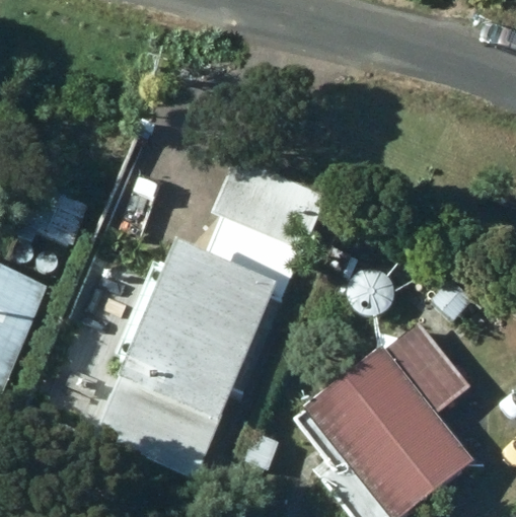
[(172,241),(109,388),(121,392),(100,439),(193,478),(270,299),(285,305),(330,199),(235,158),(210,215),(223,221),(208,256),(172,241)]
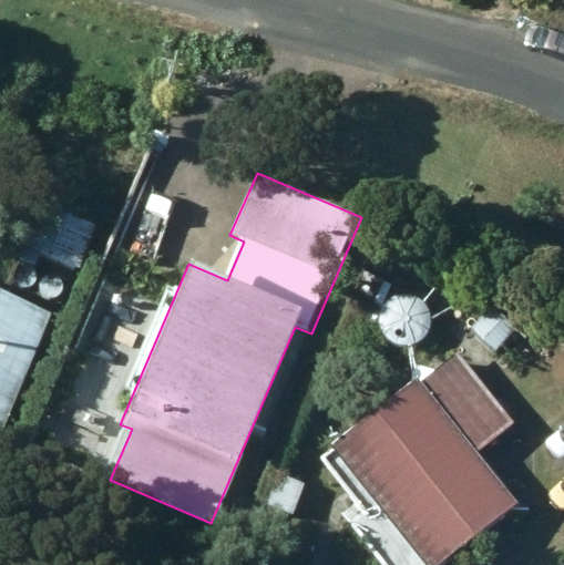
[(26,240),(82,268),(103,226),(45,198),(26,240)]
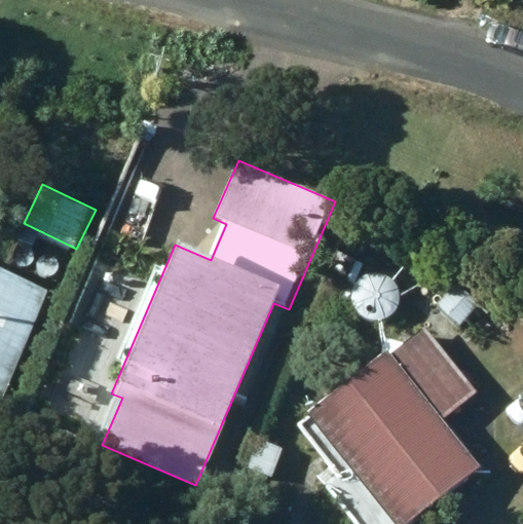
[(0,269),(0,408),(48,289),(0,269)]
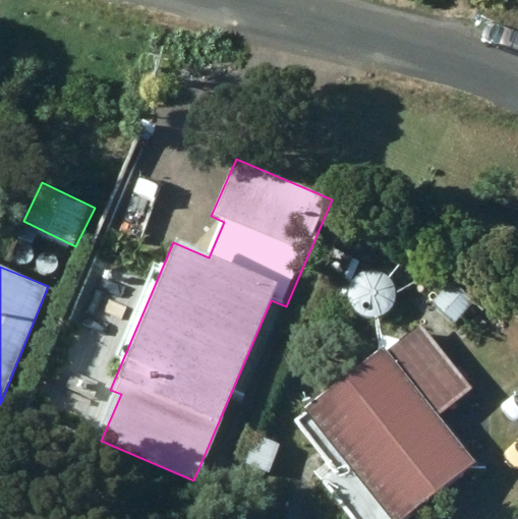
[(437,296),(462,318),(481,294),(457,274),(437,296)]
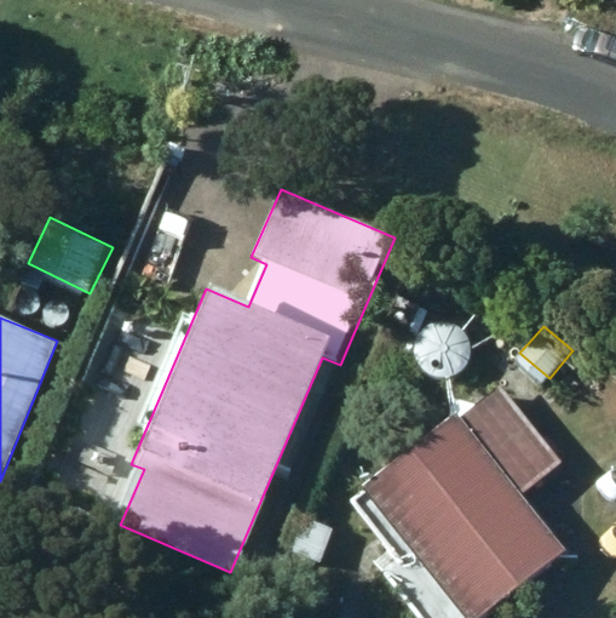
[(390,571),(425,617),(479,617),(574,547),(528,486),(565,458),(508,383),(466,415),(464,411),(362,486),(367,492),(356,499),(403,561),(390,571)]
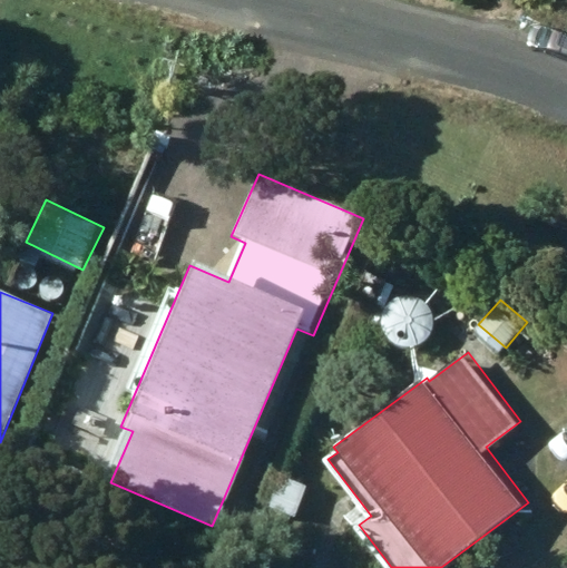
[(265,567),(293,567),(279,554),(265,567)]
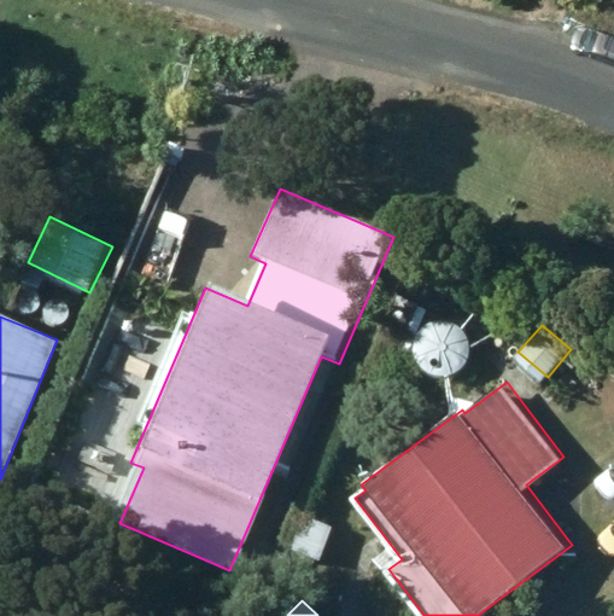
All buildings are outlined.
